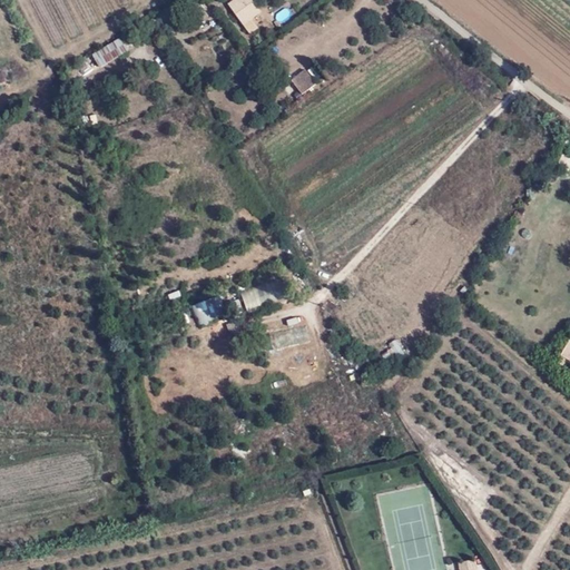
[(105,0),(91,0),(100,19),(111,13),(105,0)]
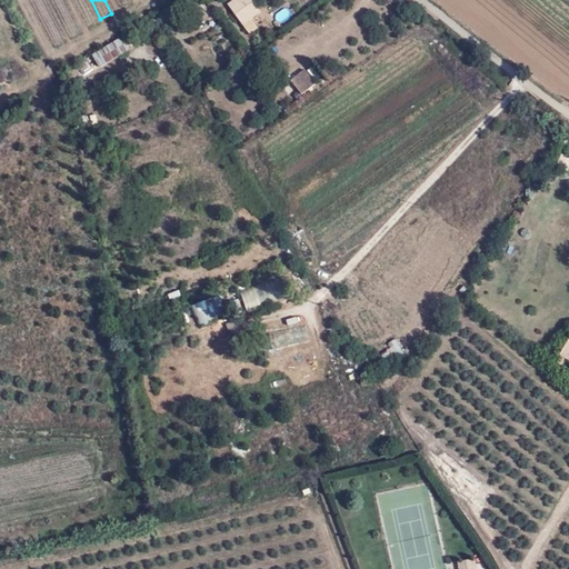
[(242,25),(260,12),(251,0),(230,0),(227,3),(242,25)]
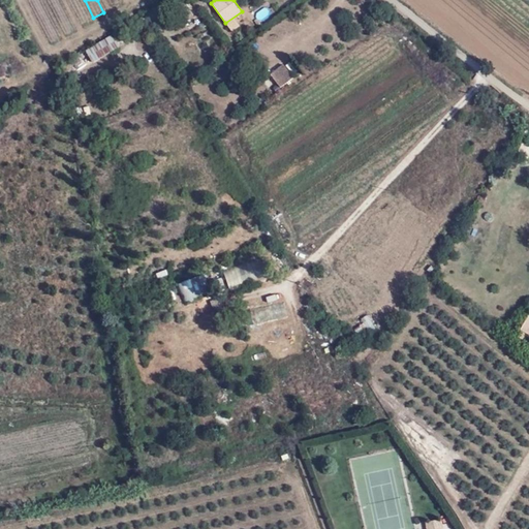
[(92,61),(120,45),(118,42),(127,37),(124,30),(119,32),(118,32),(87,49),(92,61)]
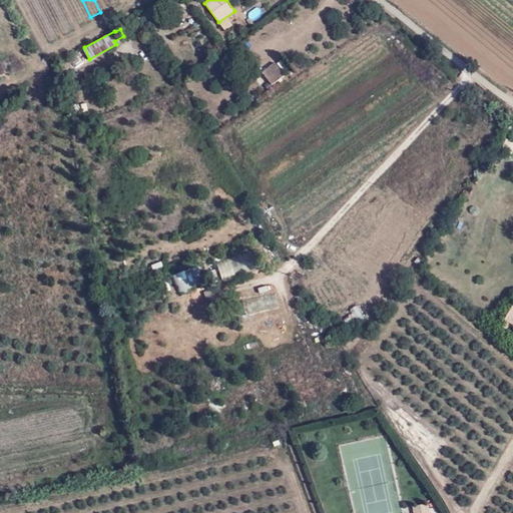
[(264,71),(274,84),(286,74),(276,61),(264,71)]
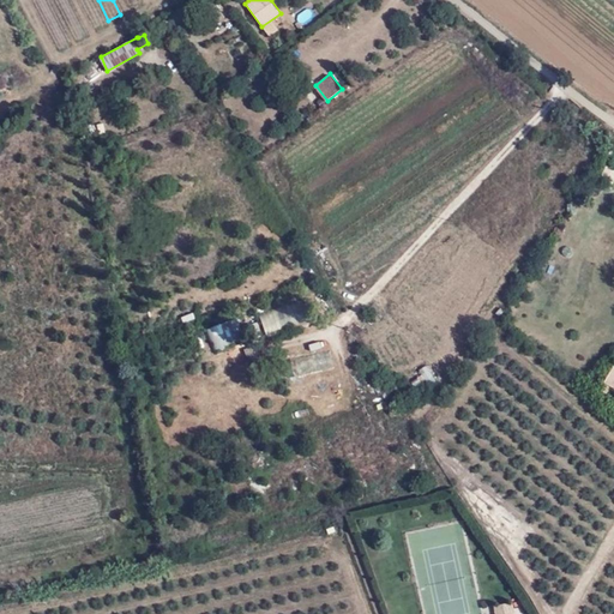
[(232,318),(204,330),(214,350),(241,339),(232,318)]
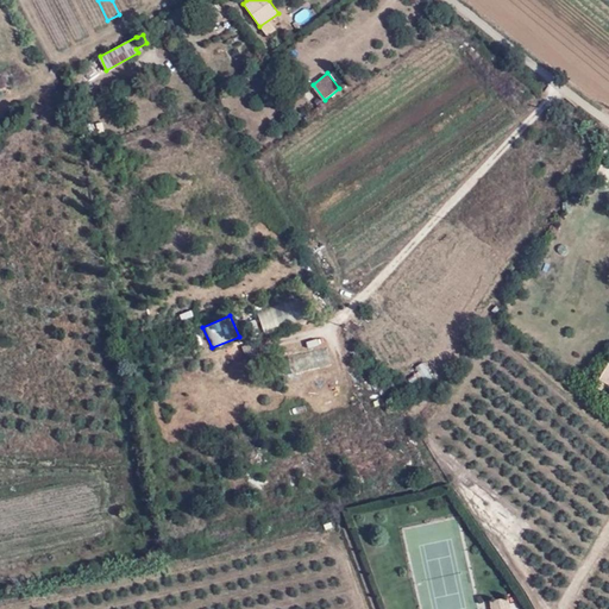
[(608,383),(608,359),(598,378),(608,383)]
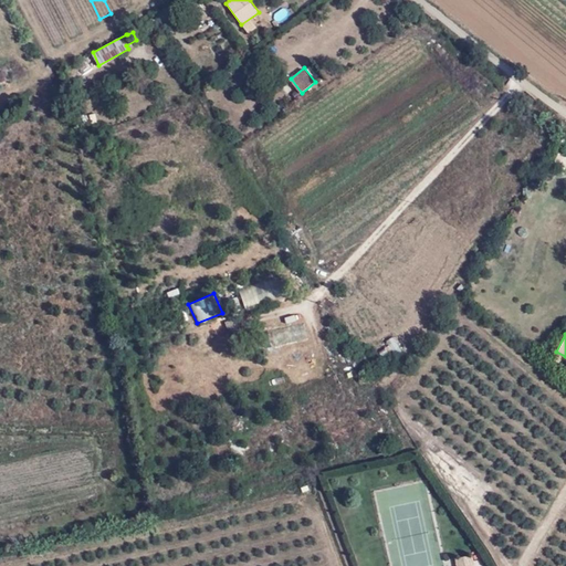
[(394,335),(384,341),(390,355),(400,350),(394,335)]
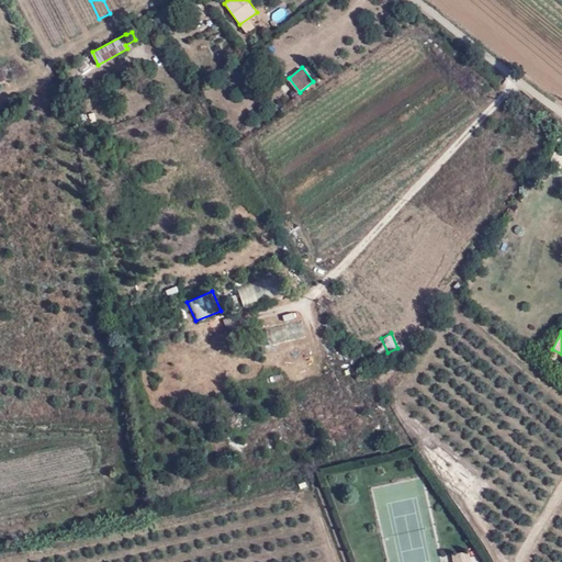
[(471,561),(469,551),(453,554),(454,561),(471,561)]
